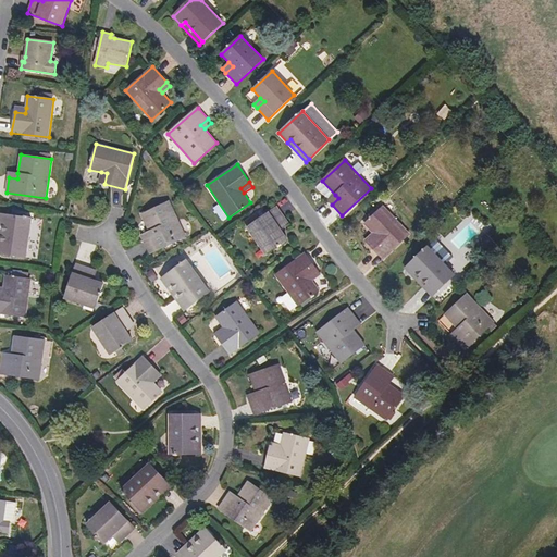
[(338,198),(335,195),(329,201),(332,205),(338,198)]
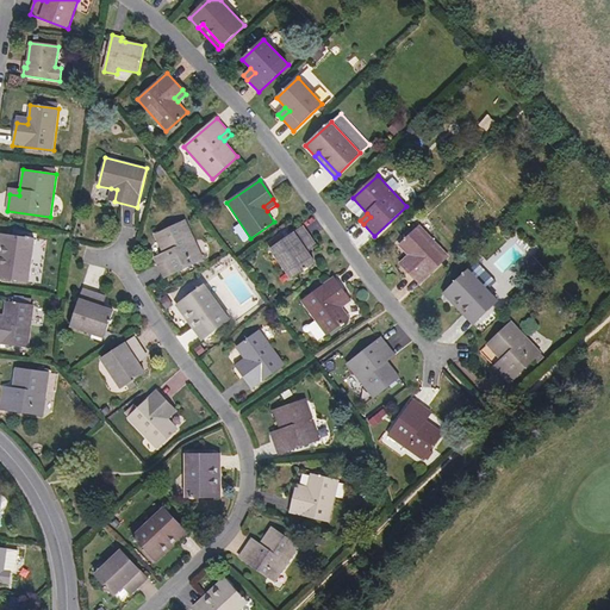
[(163,254),(166,259),(157,263),(165,279),(204,259),(186,221),(155,235),(163,254)]
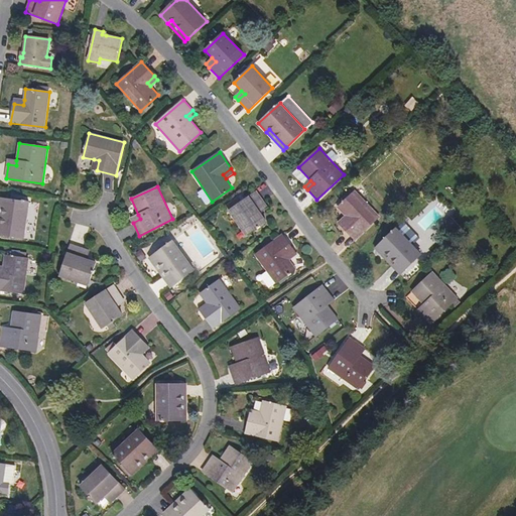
[(257,191),(229,211),(246,236),(266,222),(261,214),(258,209),(265,204),(257,191)]
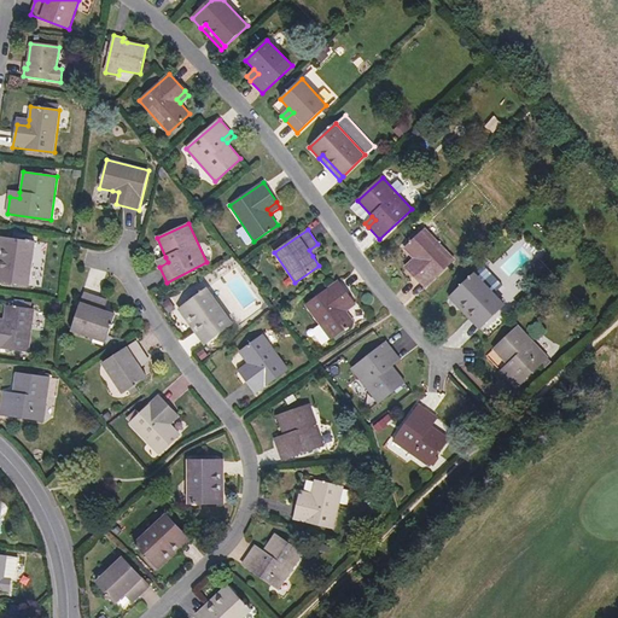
[(409,270),(425,287),(455,260),(425,229),(404,249),(414,258),(418,263),(409,270)]
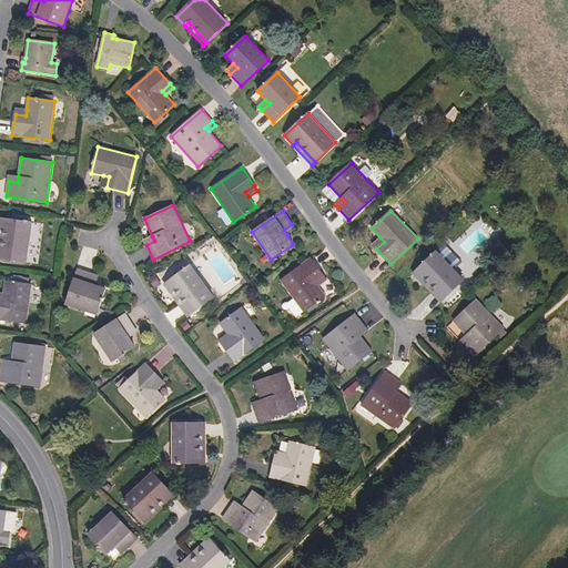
[(0,231),(3,232),(0,257),(28,262),(33,223),(1,219),(0,222),(0,231)]
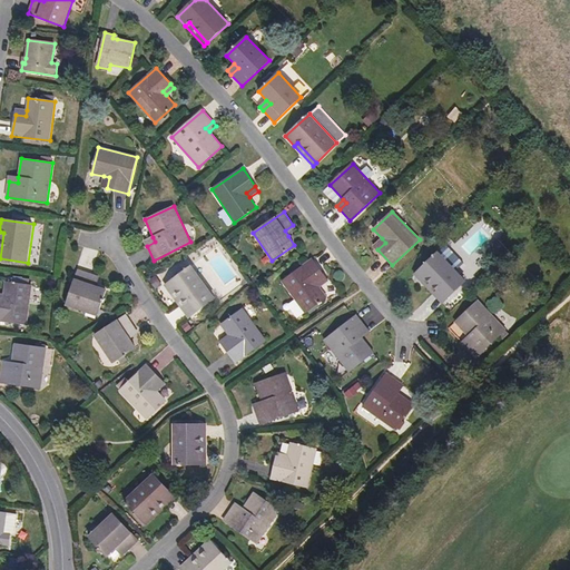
[(285,231),(288,236),(296,231),(293,225),(285,231)]
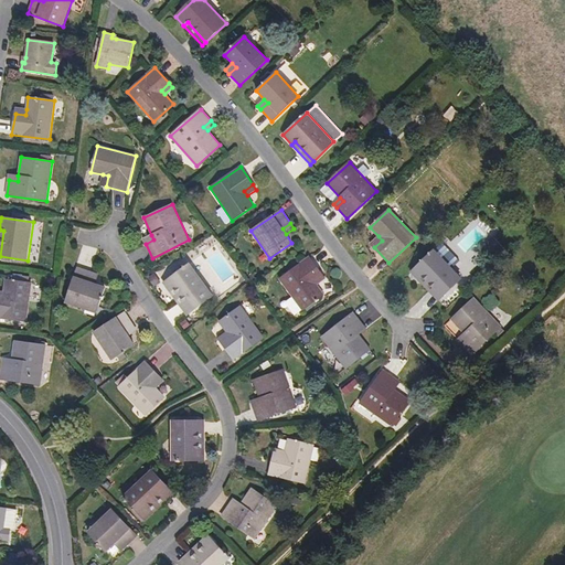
[(153,240),(151,235),(144,238),(146,244),(153,240)]
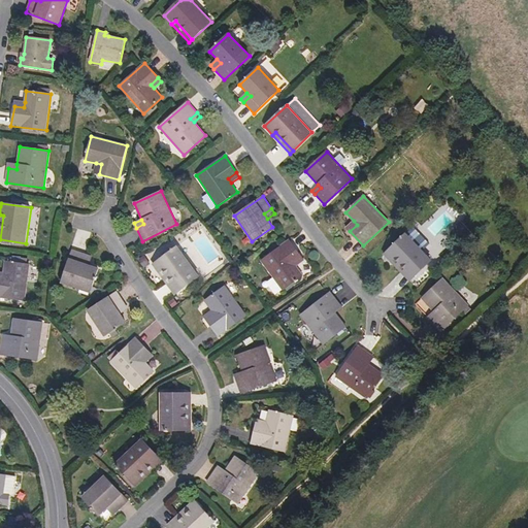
[(354,221),(347,228),(350,231),(357,225),(354,221)]
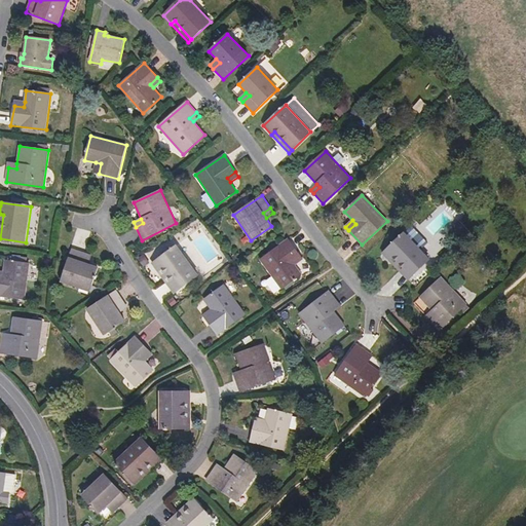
[(409,233),(420,246),(426,241),(414,228),(409,233)]
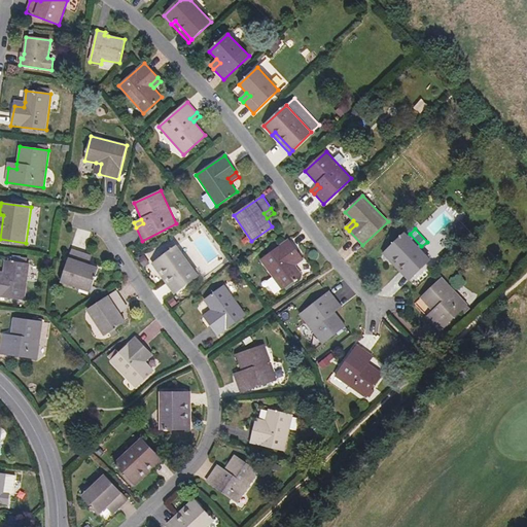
[(394,259),(412,278),(430,259),(406,233),(383,254),(391,262),(394,259)]
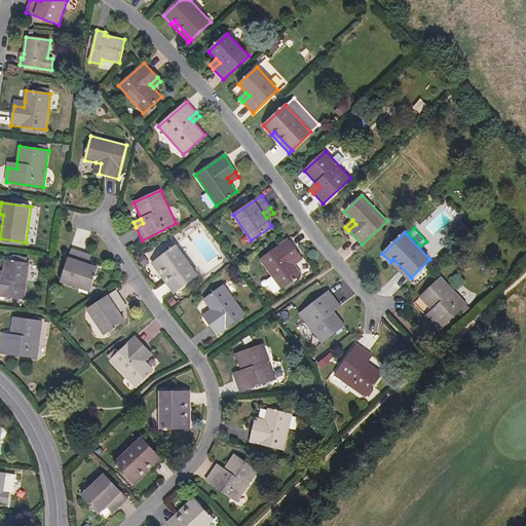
[(288,239),(260,260),(282,290),(302,274),(295,265),(292,261),(300,256),(288,239)]
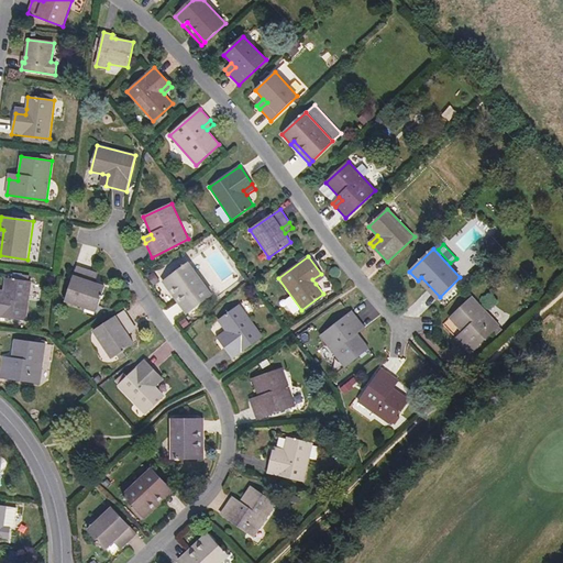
[(189,263),(163,282),(170,293),(175,289),(190,311),(212,295),(189,263)]
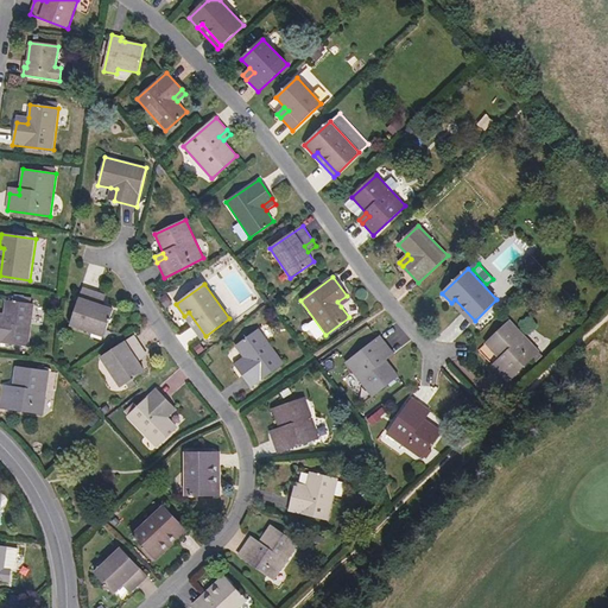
[(83,289),(71,325),(105,337),(114,309),(102,305),(96,304),(100,293),(83,289)]
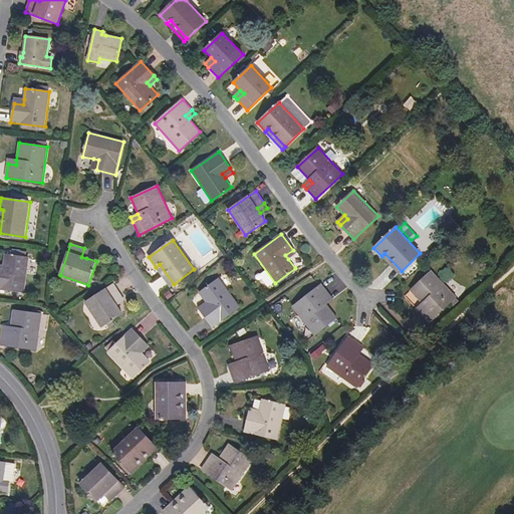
[(285,255),(288,259),(296,254),(293,250),(285,255)]
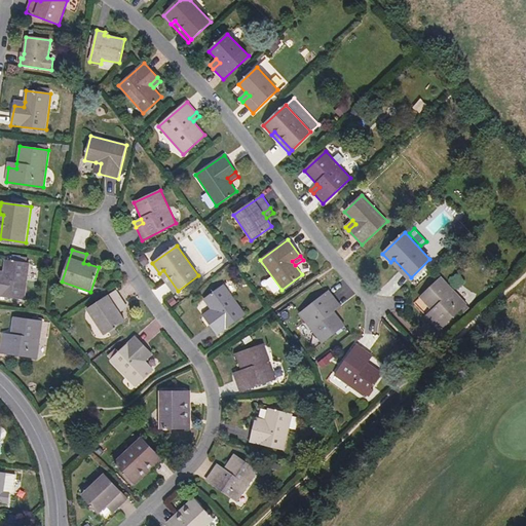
[(393,259),(390,262),(408,280),(411,277),(393,259)]
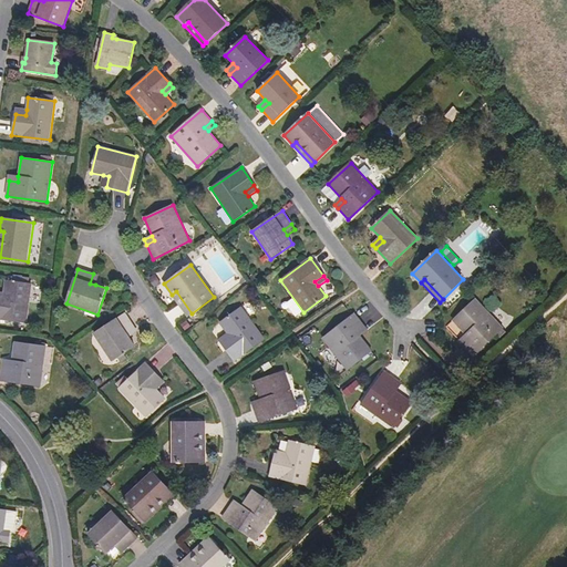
[(326,294),(333,288),(328,280),(319,286),(326,294)]
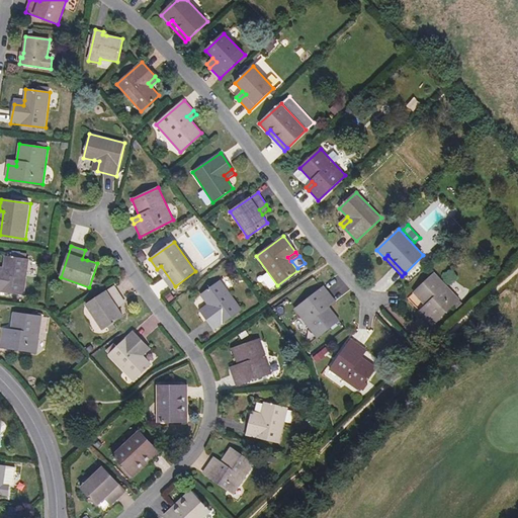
[(0,290),(24,293),(29,260),(5,257),(4,267),(3,272),(0,272),(0,290)]
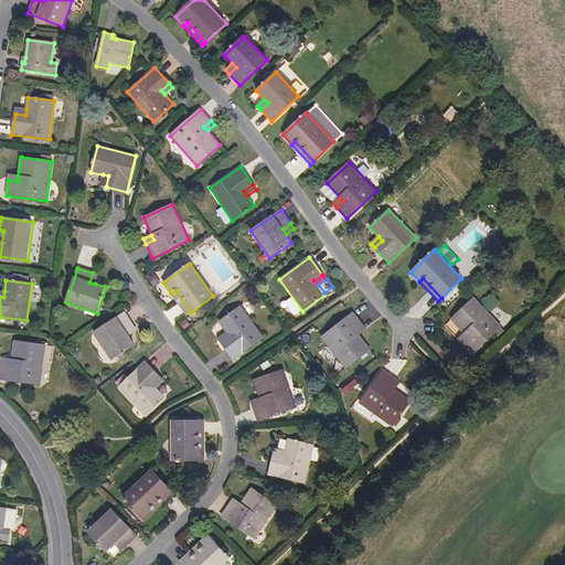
[(171,294),(187,316),(191,312),(176,290),(171,294)]
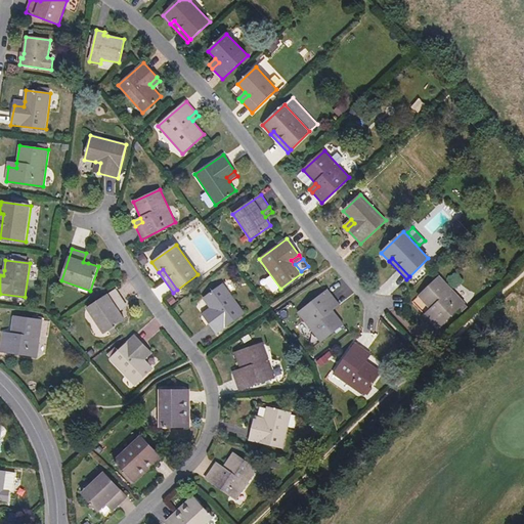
[(434,313),(428,318),(437,330),(465,303),(439,276),(419,296),(430,309),(434,313)]
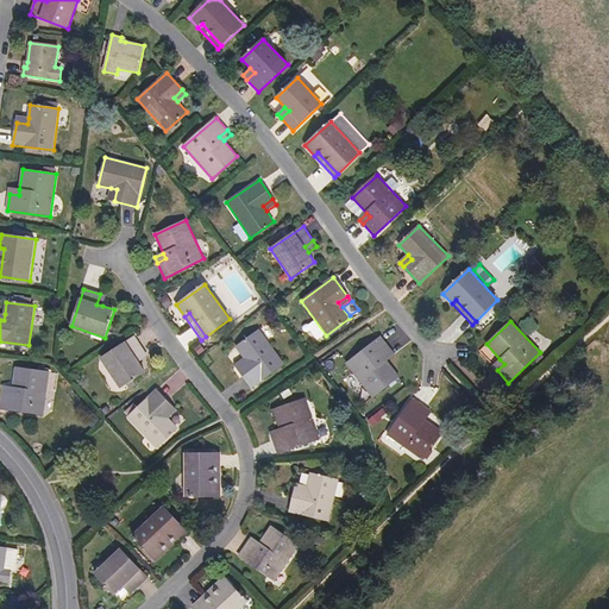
[(284,364),(259,330),(236,347),(245,358),(249,363),(239,369),(252,388),(284,364)]
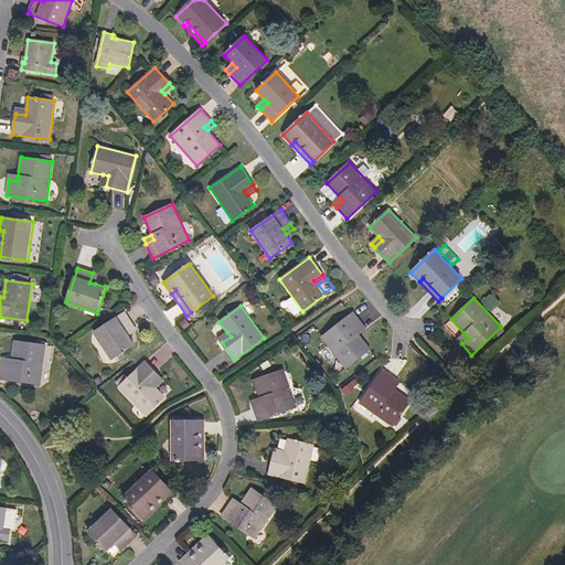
[(125,312),(94,332),(112,360),(135,345),(128,336),(126,331),(134,326),(125,312)]
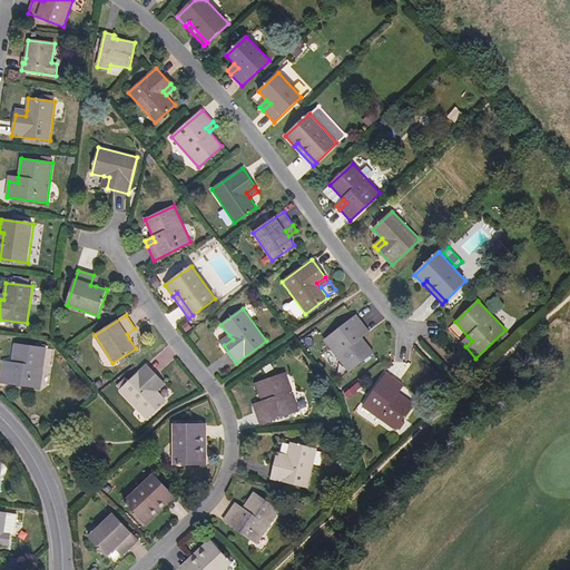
[(362,337),(359,333),(366,327),(356,315),(324,341),(349,372),(374,353),(362,337)]
